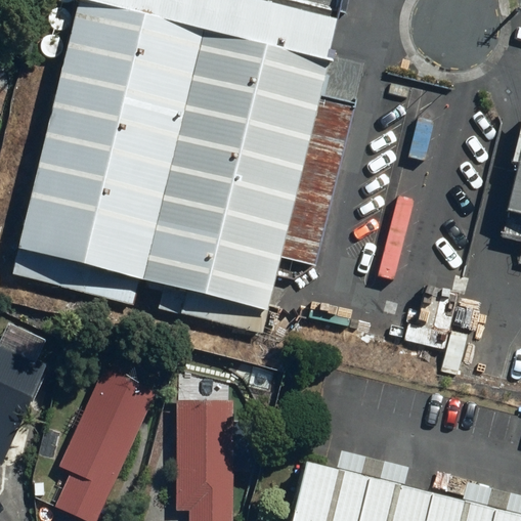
[(342,12),(289,0),(78,0),(16,248),(268,310),(342,12)]
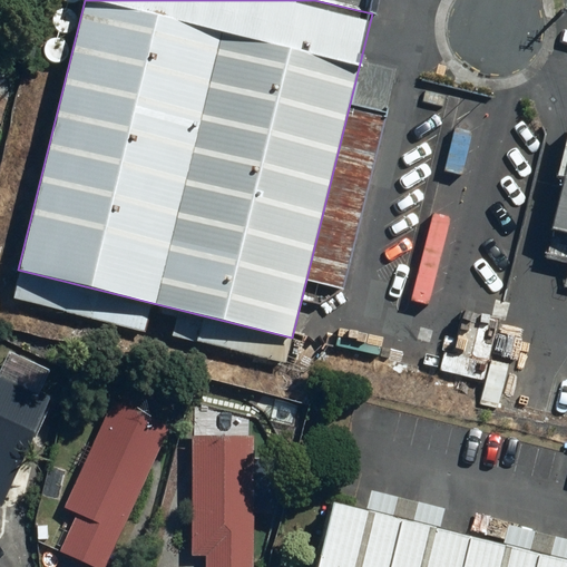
[(566,157),(549,231),(566,234),(566,157)]
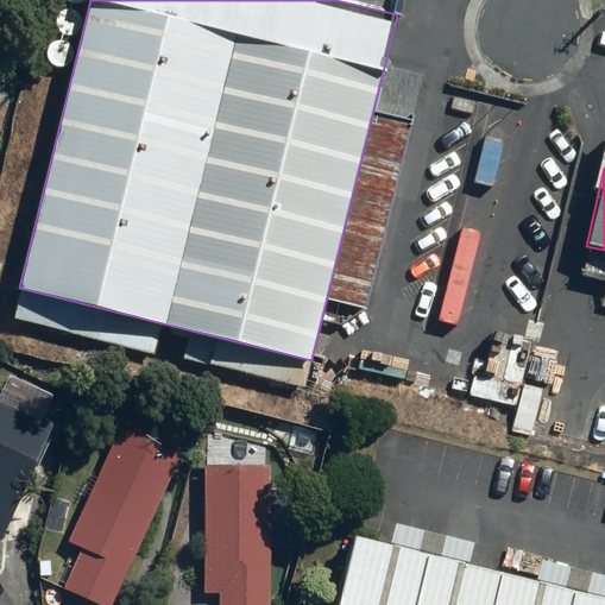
[(0,401),(0,543),(1,544),(55,426),(0,401)]
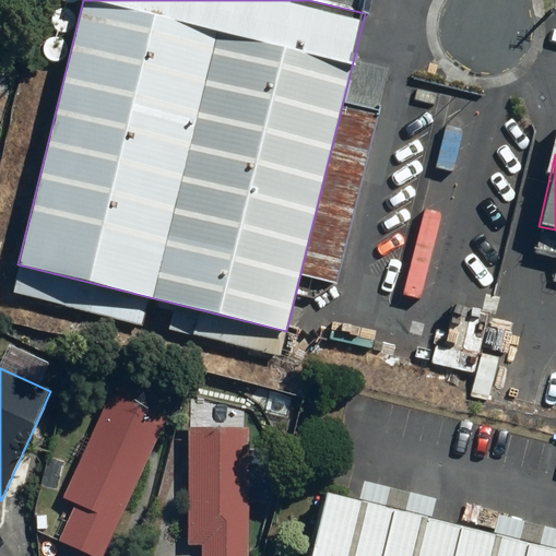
[(108,392),(57,494),(81,507),(62,543),(89,555),(97,555),(166,422),(108,392)]
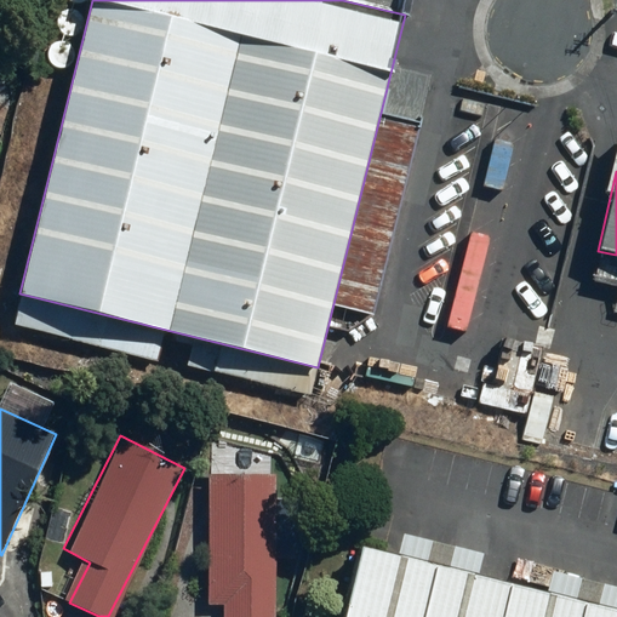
[(206,473),(205,485),(203,601),(220,601),(218,616),(276,616),(281,474),(206,473)]
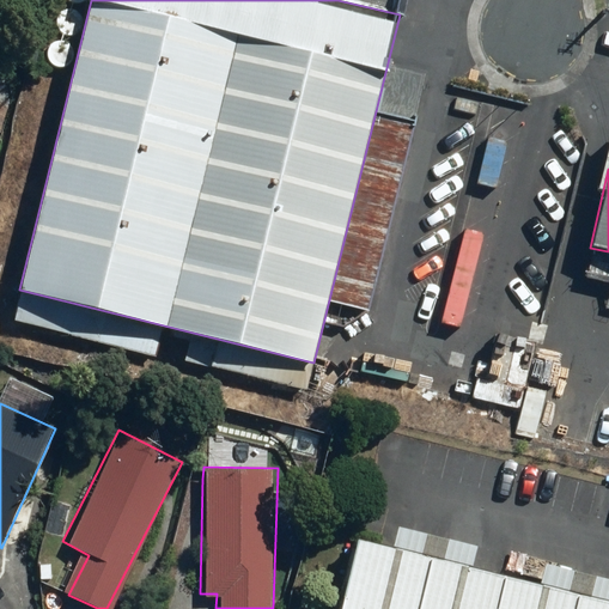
[(608,598),(353,536),(335,608),(608,608),(608,598)]
